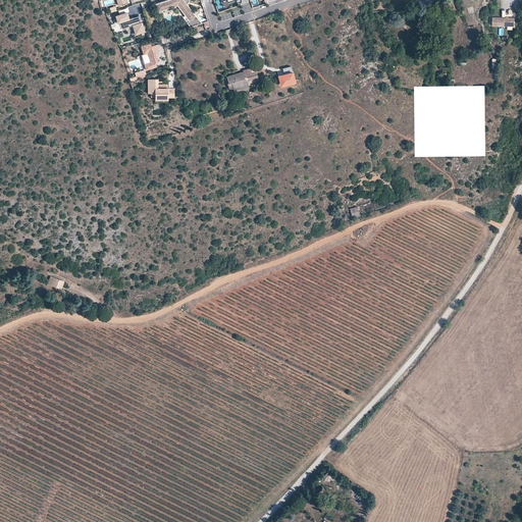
[(188,0),(167,0),(153,5),(156,12),(178,5),(188,2),(189,1),(188,0)]
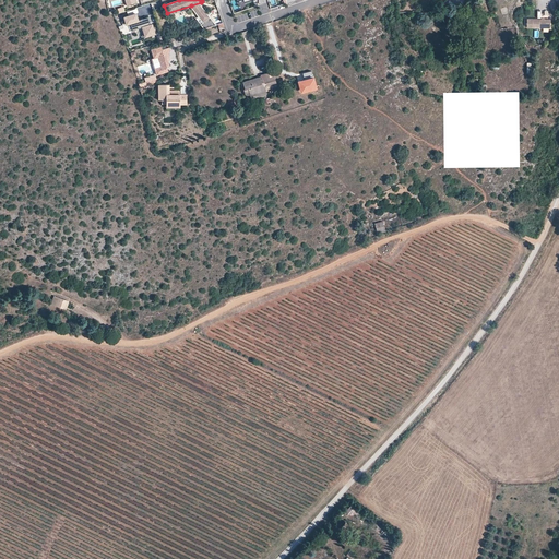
[(201,2),(191,6),(204,23),(202,25),(205,28),(215,25),(199,4),(201,2)]
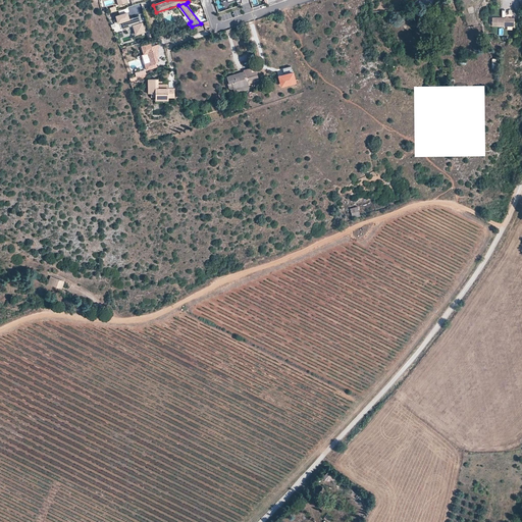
[(127,13),(117,16),(119,23),(122,21),(125,29),(135,25),(137,35),(146,32),(143,22),(141,23),(140,21),(141,21),(140,17),(135,18),(135,17),(129,19),(127,13)]
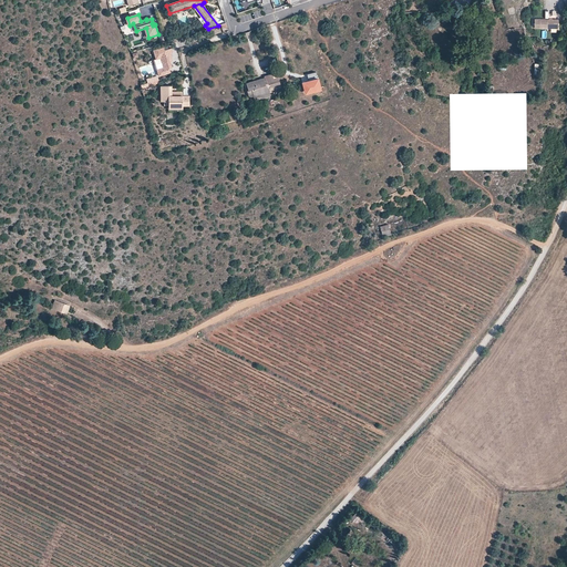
[(557,27),(557,18),(535,18),(535,28),(539,28),(539,27),(557,27)]
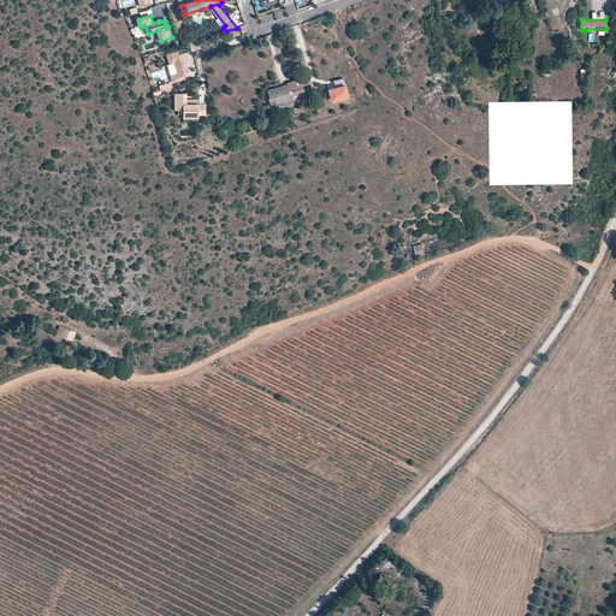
[(181,59),(178,54),(178,52),(166,55),(170,64),(175,63),(178,73),(171,76),(172,83),(185,78),(184,75),(187,73),(184,65),(187,64),(184,58),(181,59)]
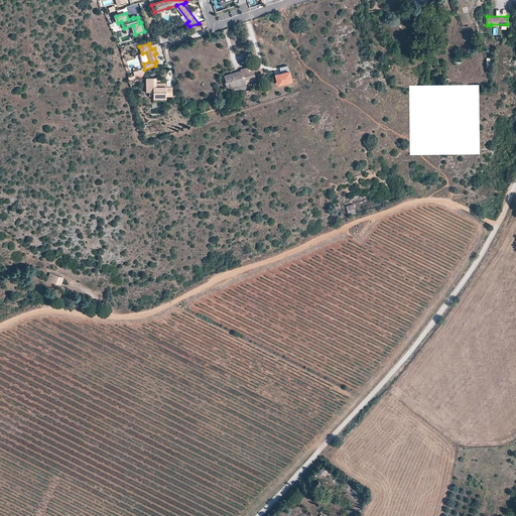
[(255,77),(252,67),(241,70),(241,72),(236,73),(237,75),(225,78),(226,84),(229,83),(232,92),(246,88),(244,81),(255,77)]
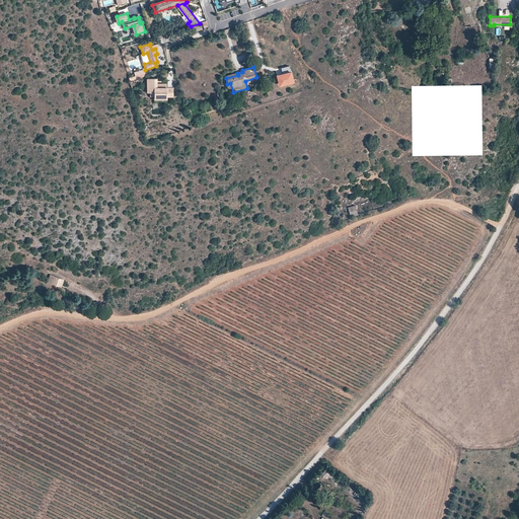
[(174,95),(174,86),(158,87),(157,78),(147,78),(148,92),(151,92),(151,96),(155,96),(155,98),(168,97),(168,95),(174,95)]
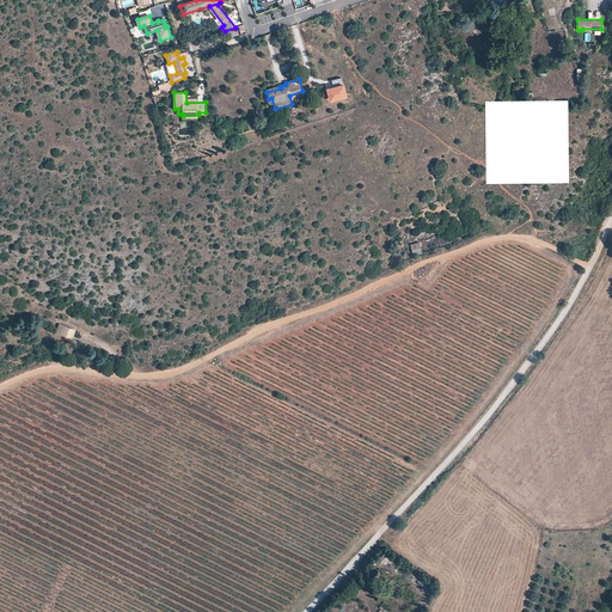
[(421,243),(411,245),(414,256),(423,252),(421,243)]
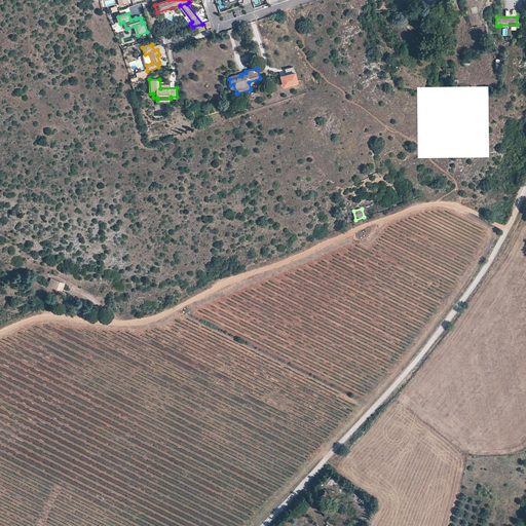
[(50,287),(63,291),(65,283),(53,278),(52,279),(50,278),(48,285),(50,286),(50,287)]
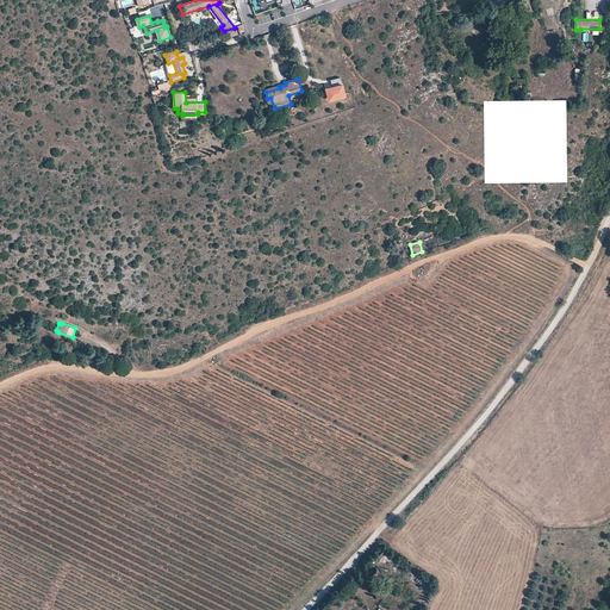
[(381,562),(387,556),(381,551),(375,556),(381,562)]
